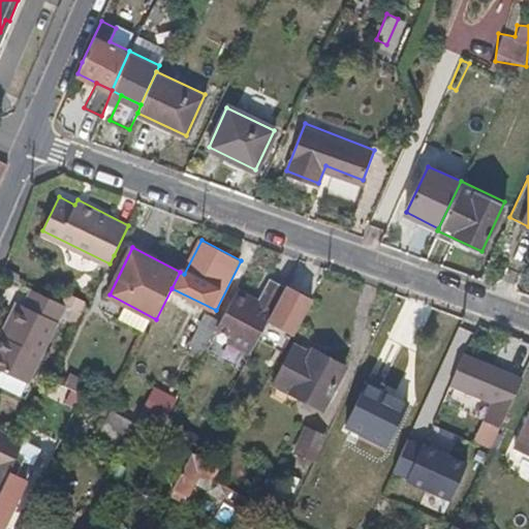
[(269,319),(287,286),(272,278),(260,300),(239,287),(222,318),(218,325),(232,333),(229,340),(251,351),(269,319)]
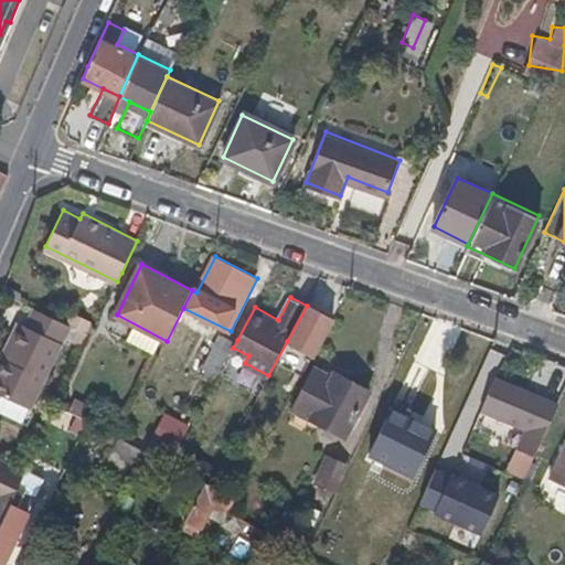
[(330,326),(334,319),(307,306),(287,341),(315,355),(330,326)]
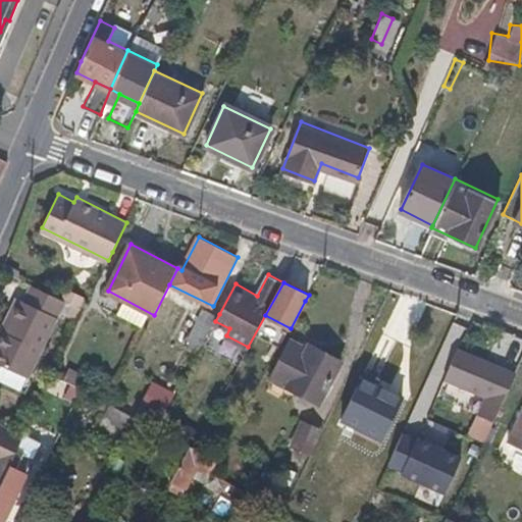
[(66,300),(35,285),(28,301),(17,297),(0,330),(0,363),(29,377),(66,300)]
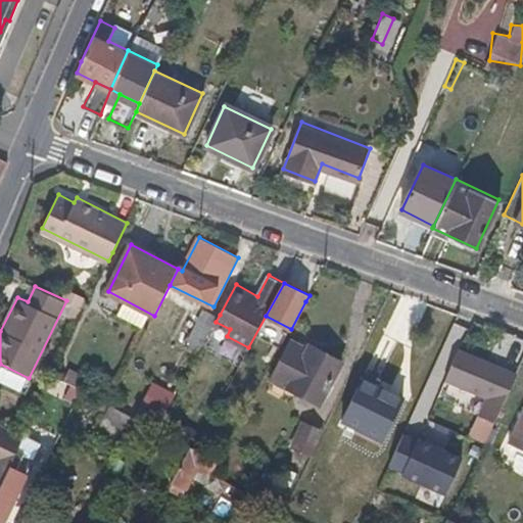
[(216,322),(220,315),(204,306),(188,339),(203,346),(216,322)]
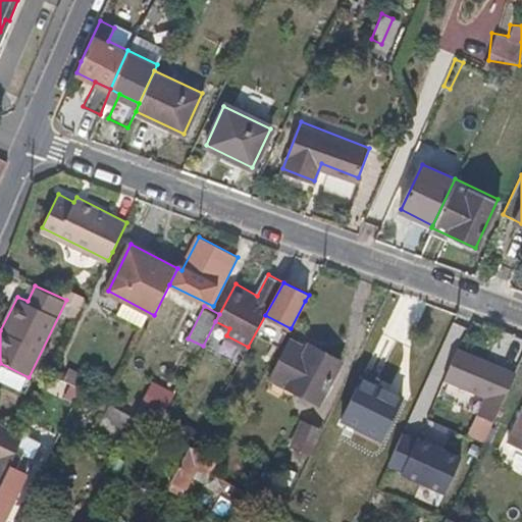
[(310,350),(307,354),(293,346),(275,375),(292,383),(289,389),(319,406),(341,366),(310,350)]
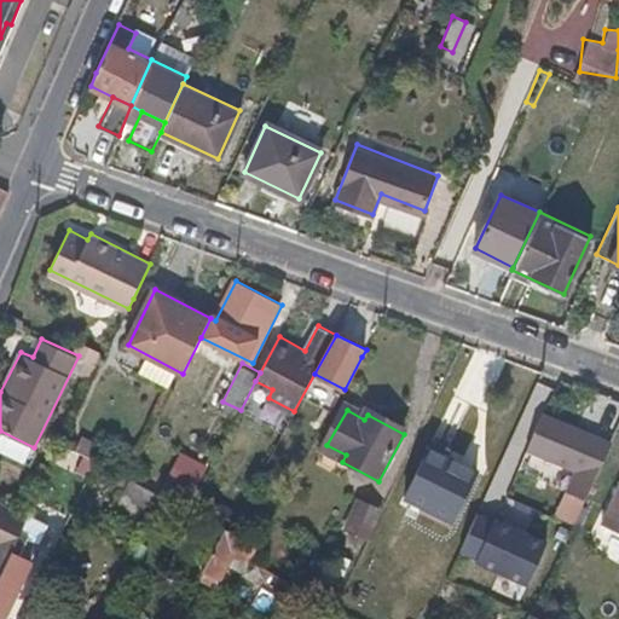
[(588,499),(607,460),(591,453),(599,438),(542,414),(527,447),(582,472),(572,493),(588,499)]
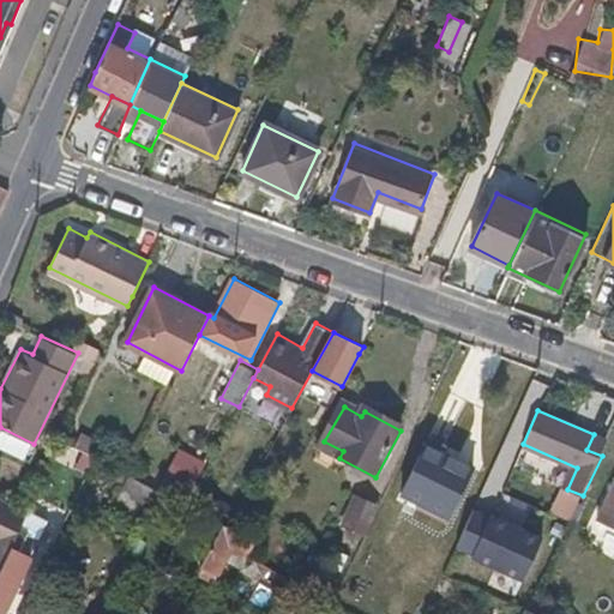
[(475,467),(428,441),(404,487),(451,513),(475,467)]
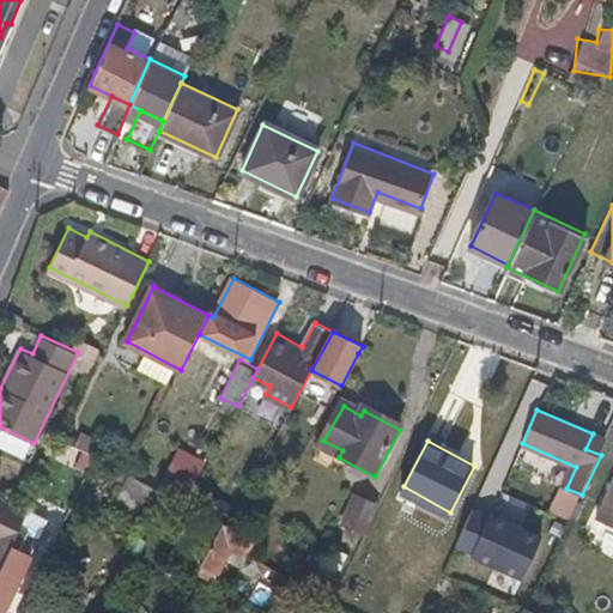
[(158,489),(129,474),(117,498),(146,514),(158,489)]
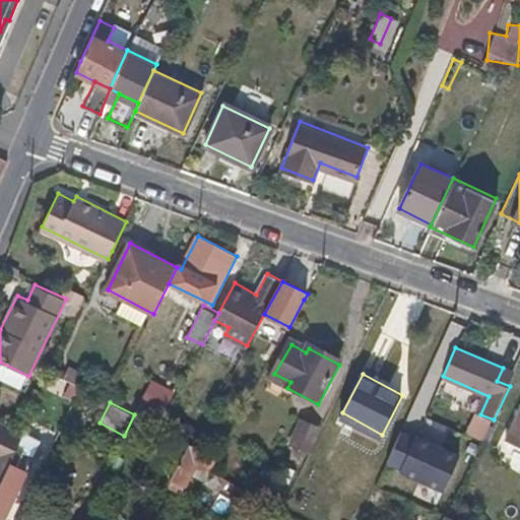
[(519,414),(507,441),(519,447),(519,414)]
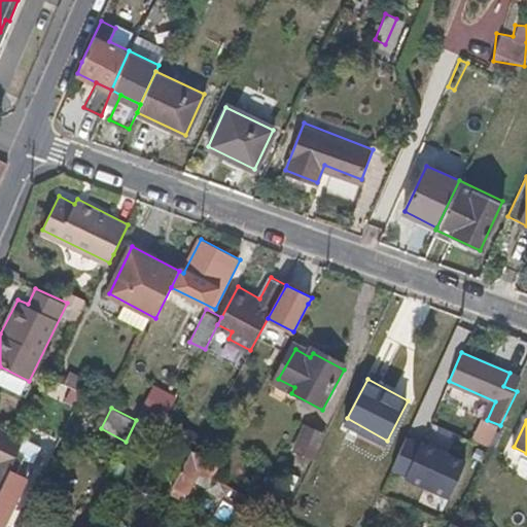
[(315,458),(326,435),(307,426),(295,449),(315,458)]
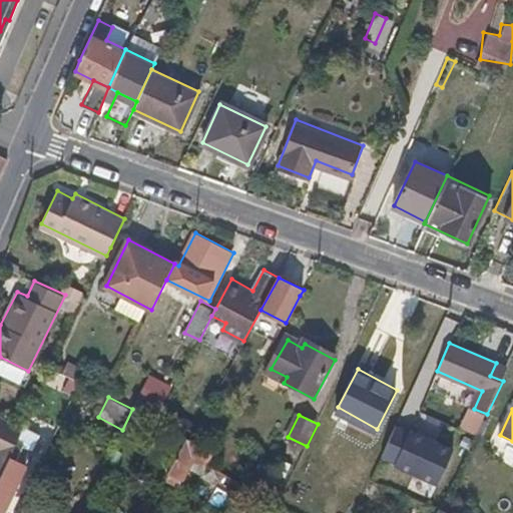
[(23,429),(0,417),(0,475),(21,434),(23,429)]
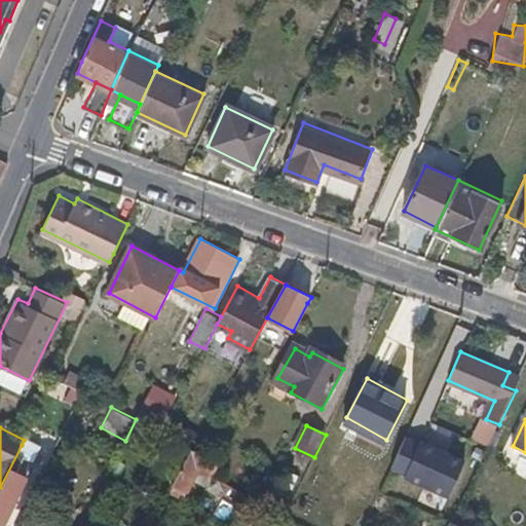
[(462,459),(403,435),(386,474),(446,498),(462,459)]
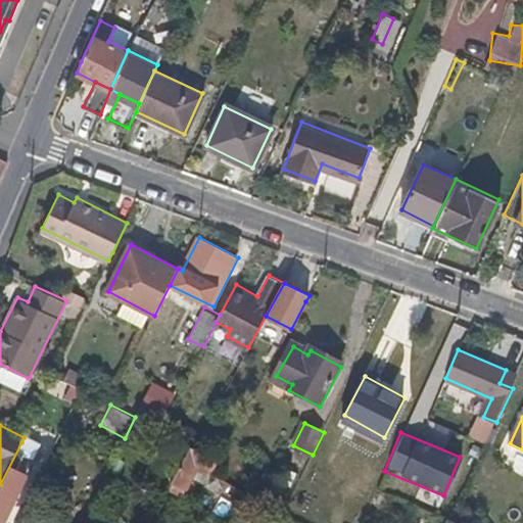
[(0,522),(37,450),(21,442),(0,484),(0,522)]
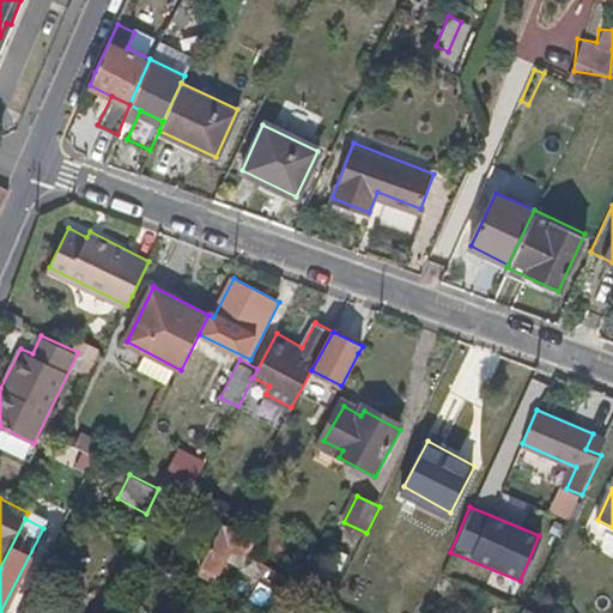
[(250,552),(258,540),(256,539),(228,525),(224,523),(201,565),(218,575),(232,548),(248,556),(252,552),(250,552)]
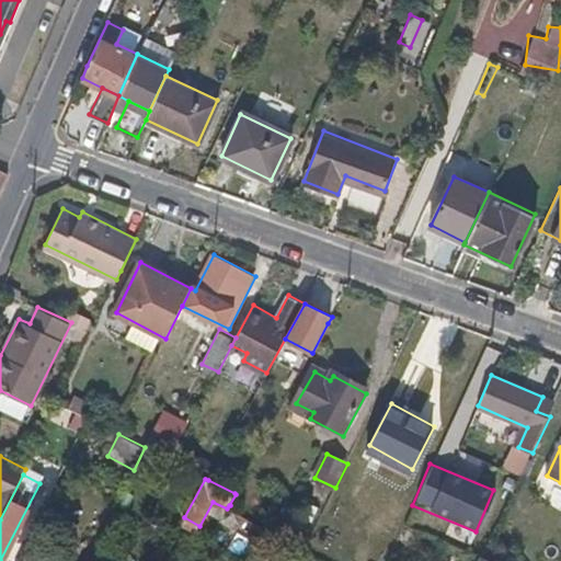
[(244,560),(245,560),(265,527),(231,506),(228,515),(241,528),(227,552),(244,560)]
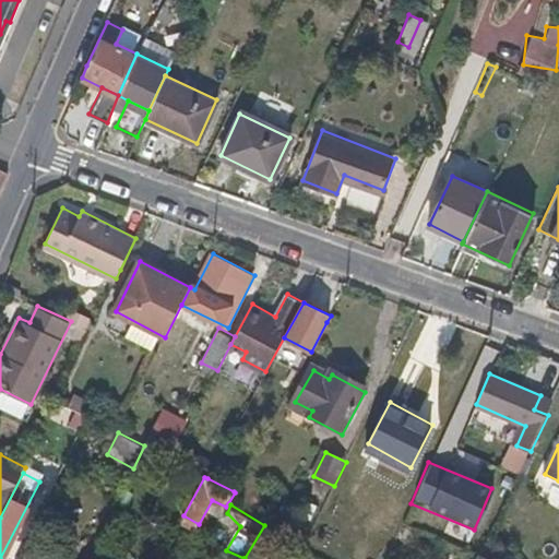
[(195,530),(199,524),(183,515),(180,522),(195,530)]
